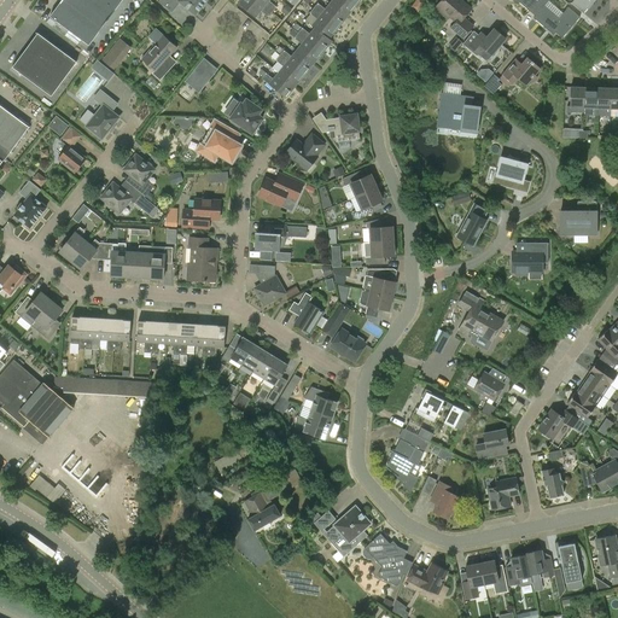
[(89,45),(108,21),(79,0),(62,0),(50,16),(89,45)]
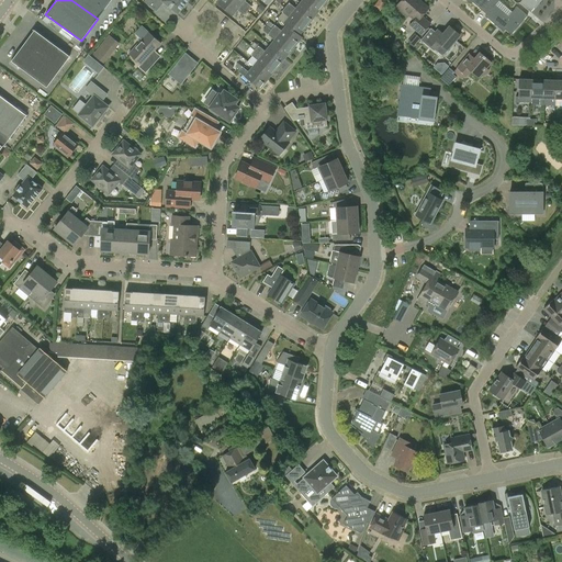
[(71,0),(98,19),(111,0),(71,0)]
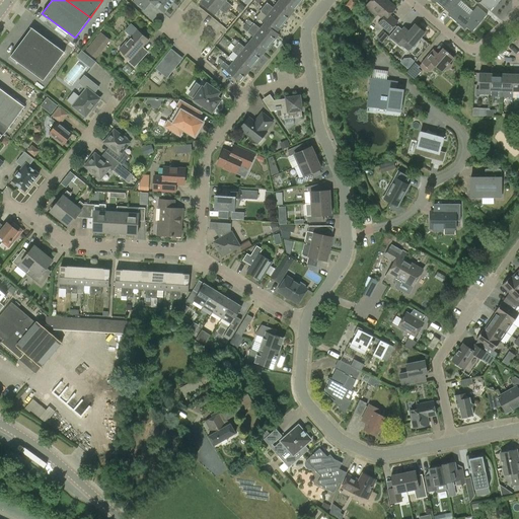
[(164,12),(173,0),(135,0),(135,2),(144,9),(150,1),(164,12)]
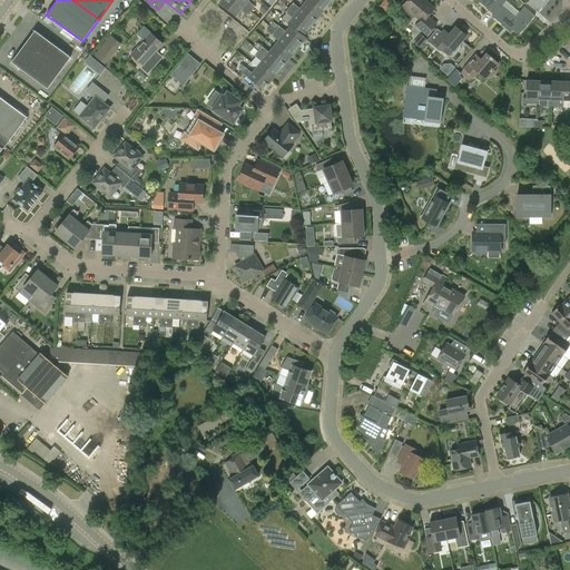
[(247,17),(252,11),(237,0),(224,0),(222,5),(235,16),(241,10),(247,17)]
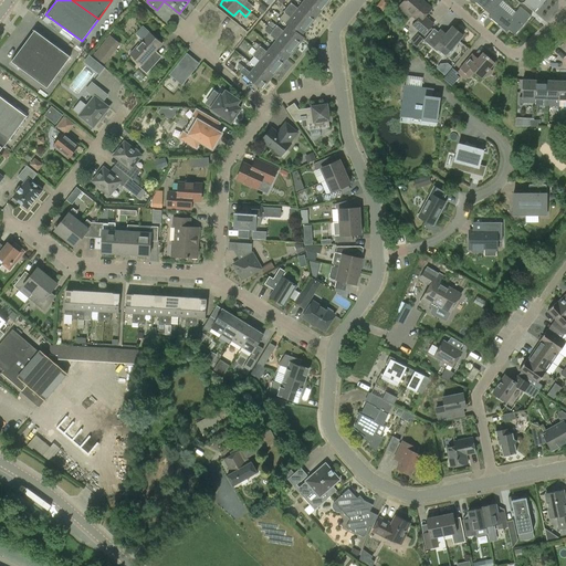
[(245,0),(236,0),(250,11),(253,7),(247,0),(245,0)]
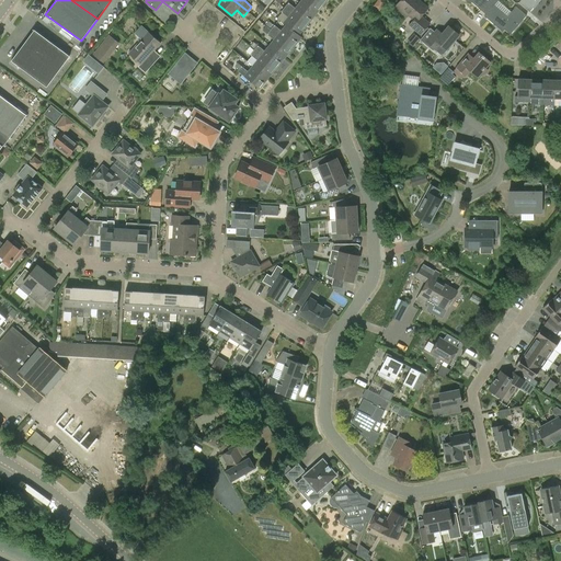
[(302,0),(300,3),(315,15),(323,4),(317,0),(302,0)]
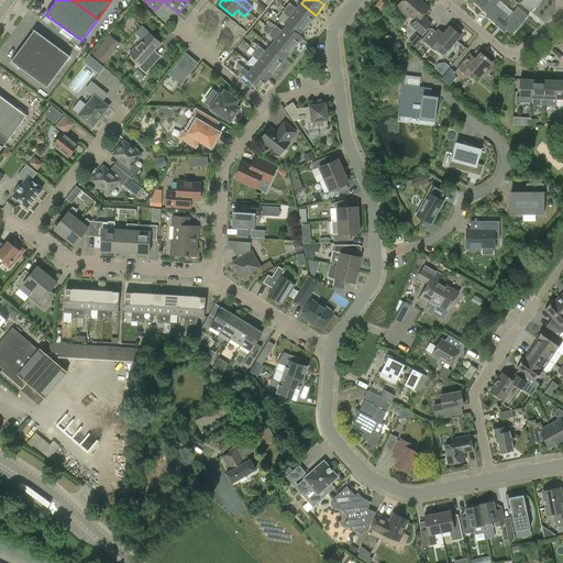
[(379,12),(385,6),(388,1),(386,0),(378,0),(374,8),(379,12)]
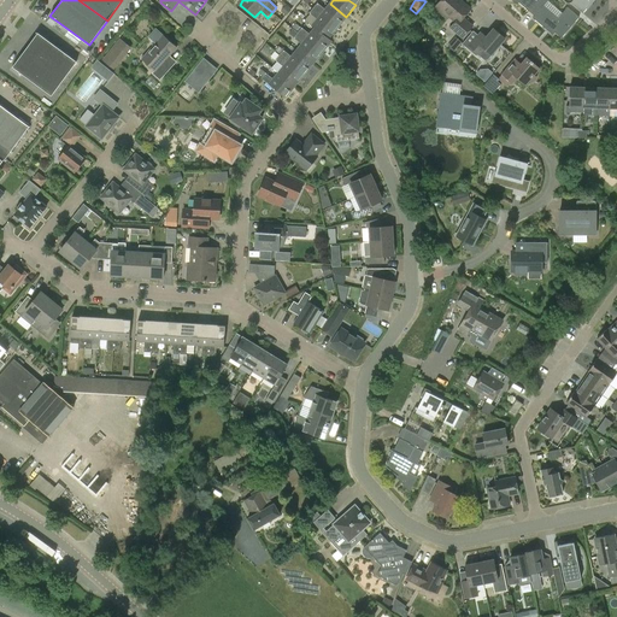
[(463,18),(471,10),(458,0),(441,0),(434,9),(447,19),(450,16),(456,22),(451,28),(463,39),(472,27),(463,18)]
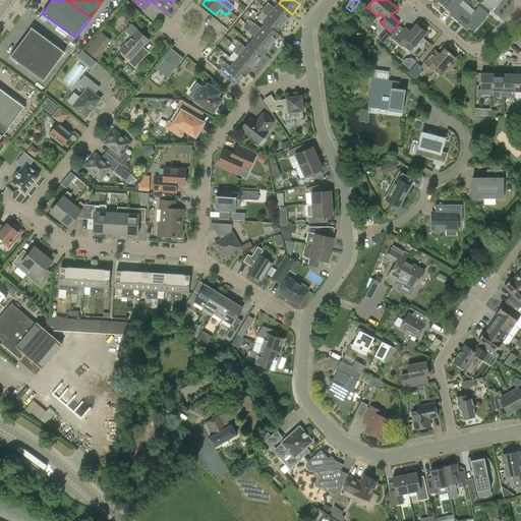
[(430,0),(445,12),(454,0),(430,0)]
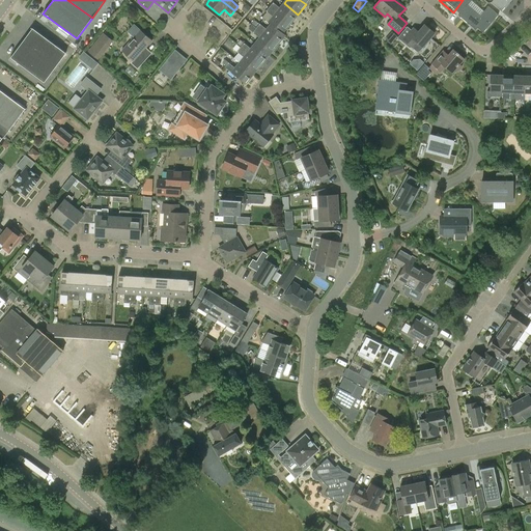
[(472,0),(463,0),(453,12),(476,31),(477,29),(483,34),(499,16),(488,6),(480,16),(469,5),(472,0)]
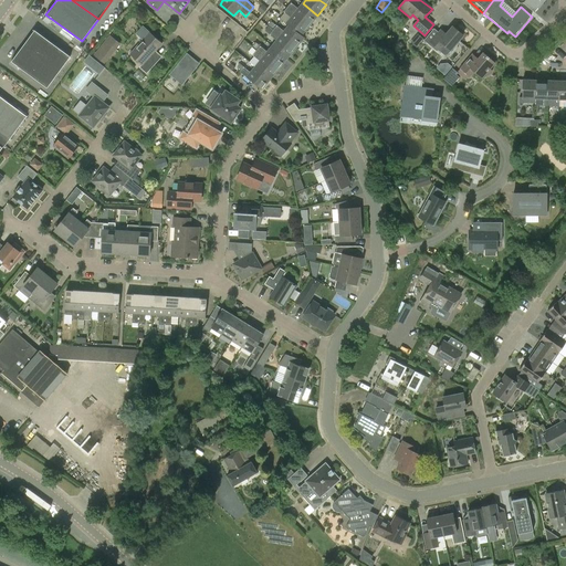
[(526,0),(524,3),(534,13),(544,0),(526,0)]
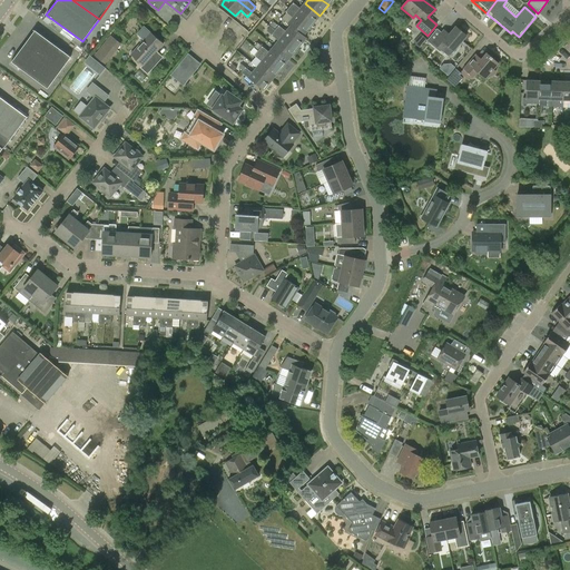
[(320,16),(305,3),(301,9),(293,3),(290,8),(311,26),(320,16)]
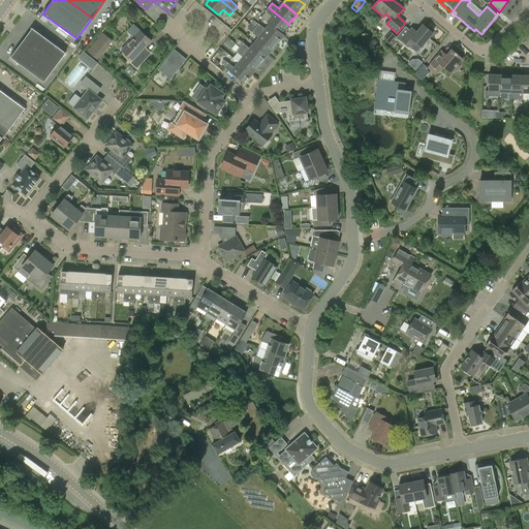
[(276,28),(282,33),(288,24),(269,7),(266,11),(272,18),(268,23),(270,25),(275,30),(276,28)]
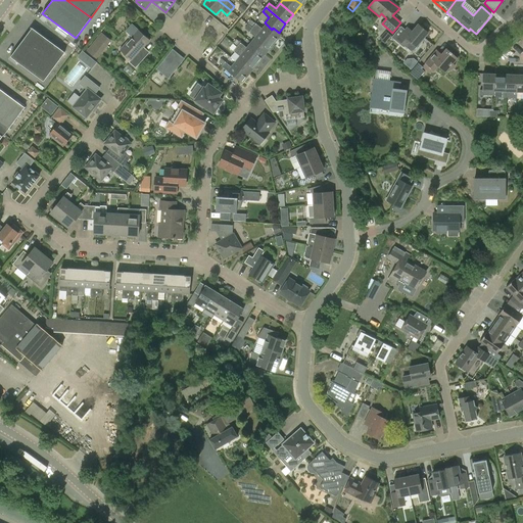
[(272,30),(267,25),(263,30),(255,24),(252,28),(273,44),(281,35),(279,33),(273,28),(272,30)]
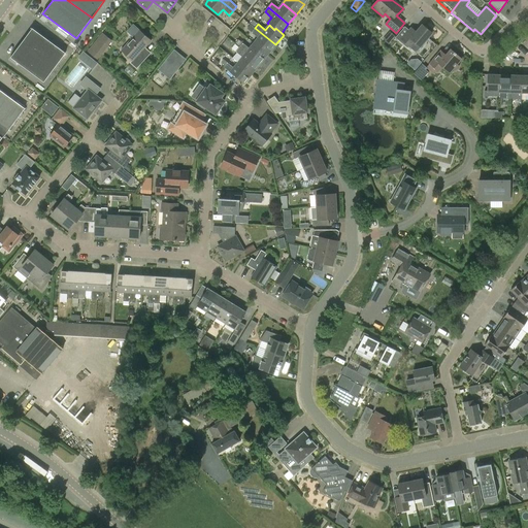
[(246,29),(258,38),(254,43),(268,55),(275,44),(255,28),(255,29),(251,25),(246,29)]
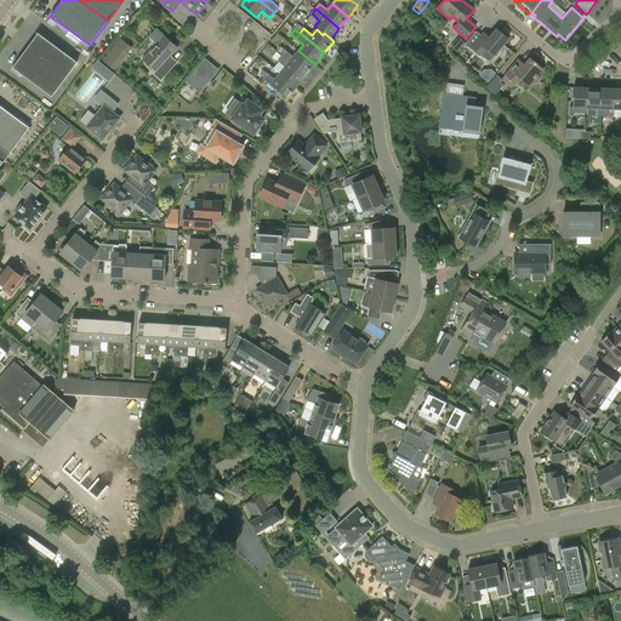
[(482,55),(489,61),(507,40),(497,30),(488,41),(477,30),(466,44),(479,56),(482,55)]
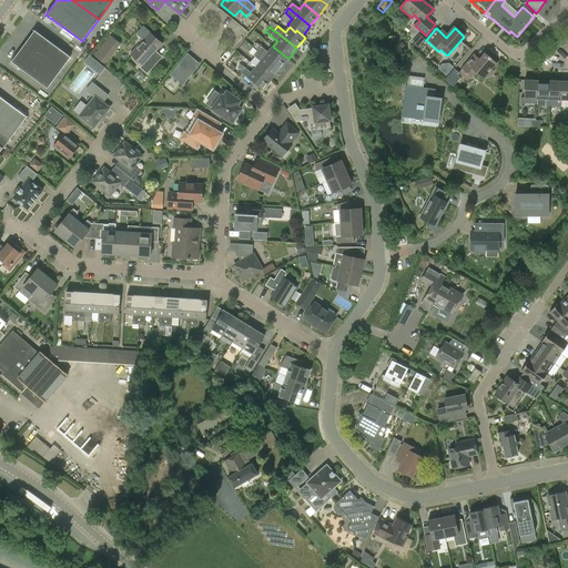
[(70,57),(34,30),(11,62),(47,88),(70,57)]
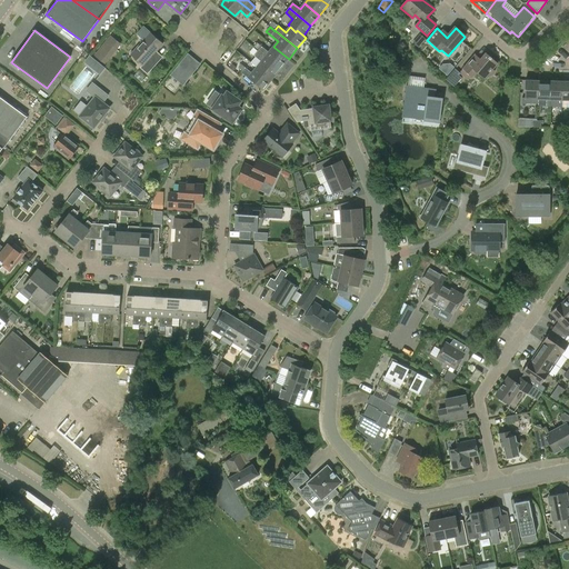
[(142,66),(141,68),(148,73),(157,63),(151,58),(163,45),(150,32),(130,55),(142,66)]
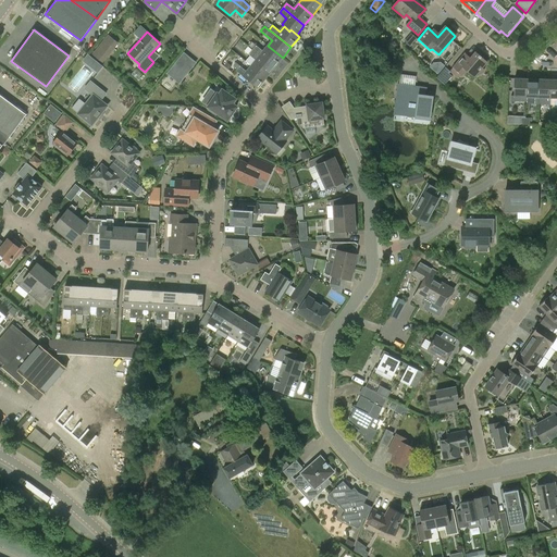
[(405,42),(410,47),(417,39),(412,34),(405,42)]
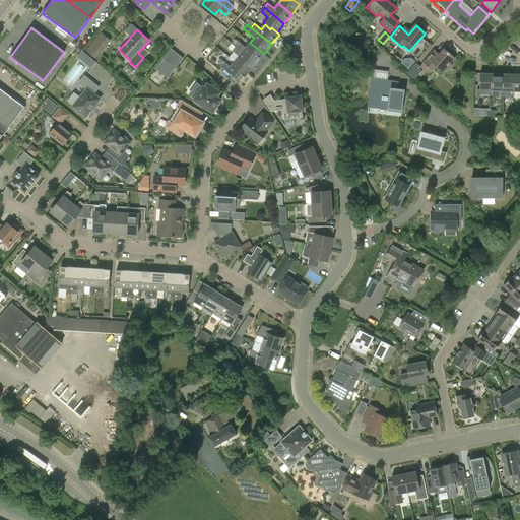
[(101,36),(87,51),(95,58),(106,45),(102,41),(104,38),(101,36)]
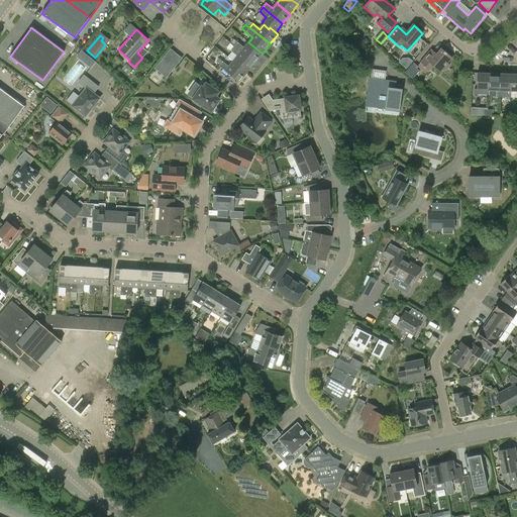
[(263,54),(248,42),(244,48),(234,39),(231,42),(234,46),(254,63),(263,54)]
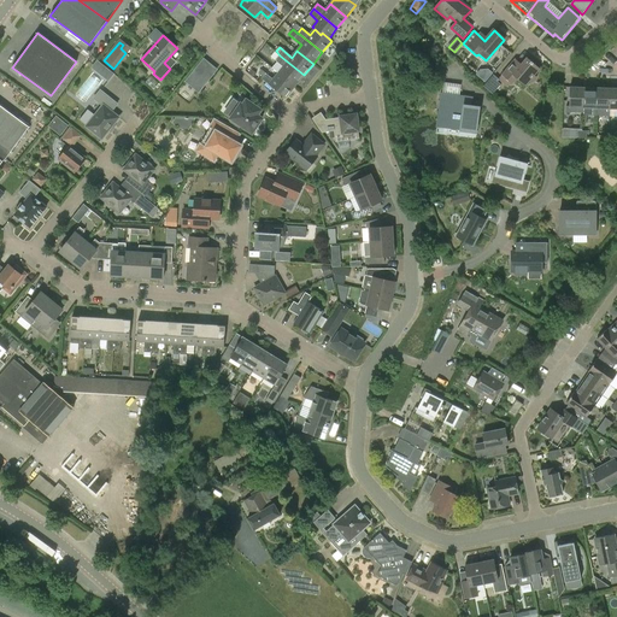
[(271,57),(283,68),(278,74),(294,87),(304,75),(280,56),(275,52),(271,57)]
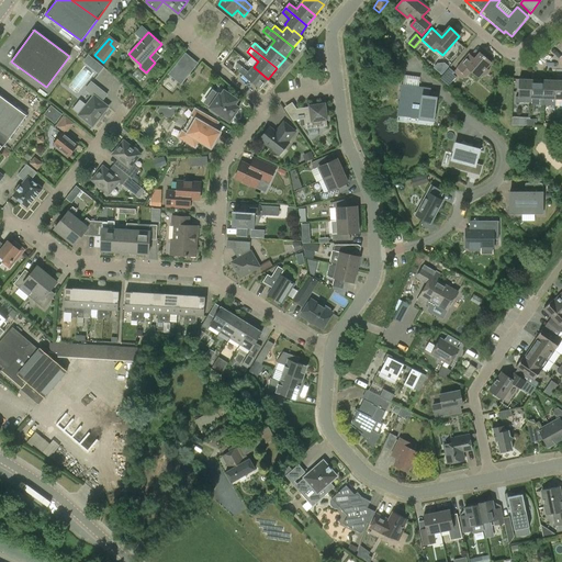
[(486,69),(492,63),(480,53),(473,62),(468,57),(457,69),(467,77),(471,71),(479,78),(482,74),(485,76),(489,71),(486,69)]
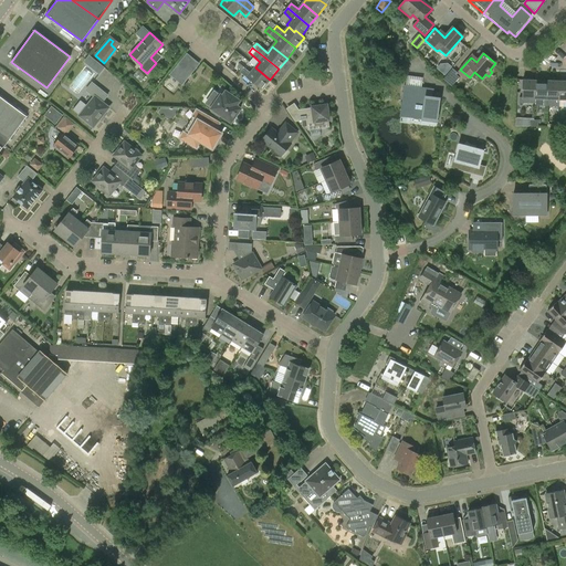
[(90,56),(85,63),(100,74),(104,67),(90,56)]
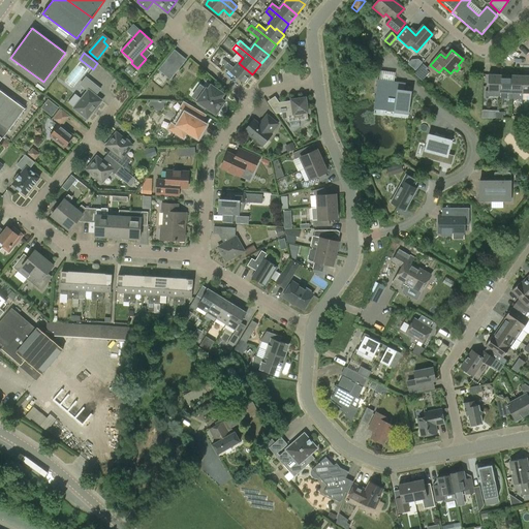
[(217,67),(220,63),(213,58),(211,62),(217,67)]
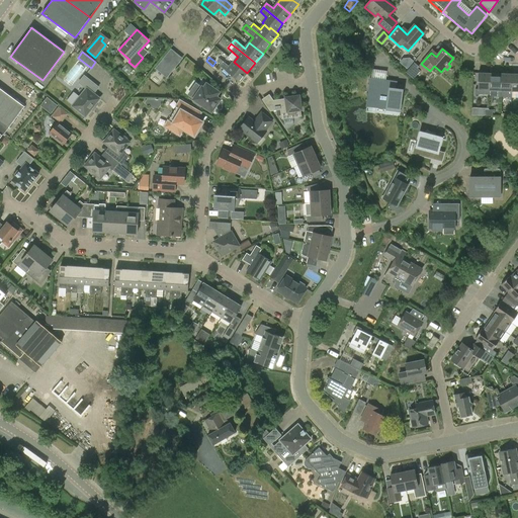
[(403,59),(400,63),(407,69),(413,61),(410,58),(403,59)]
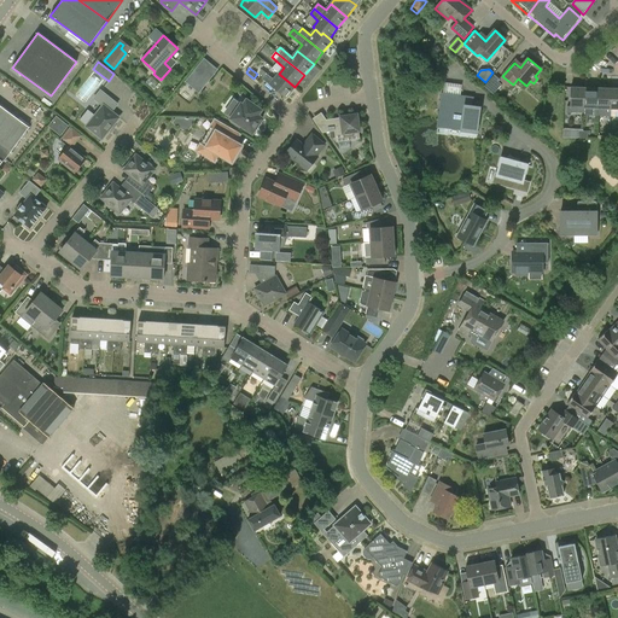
[(208,81),(196,70),(190,77),(202,88),(208,81)]
